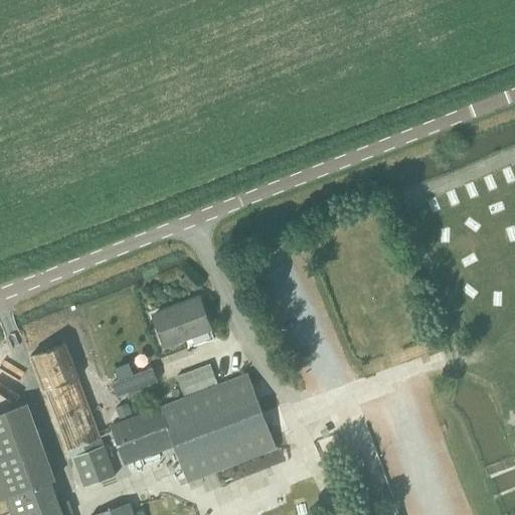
[(164,348),(211,331),(199,299),(153,316),(164,348)]
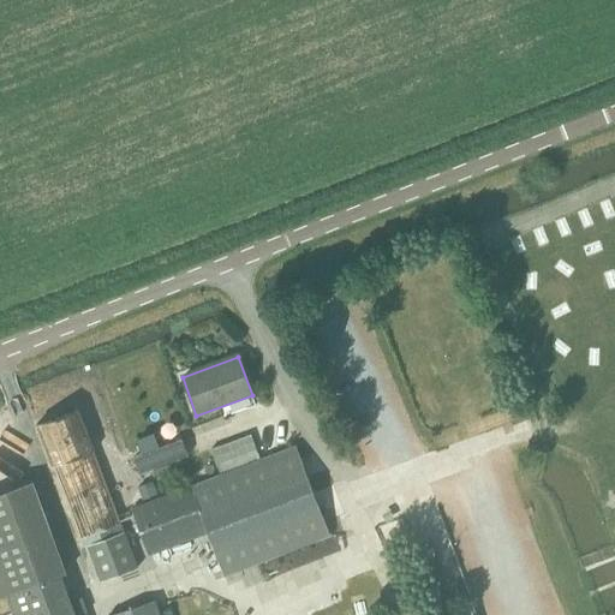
[(63,471),(70,494),(100,484),(91,461),(94,460),(78,413),(45,424),(60,472),(63,471)]
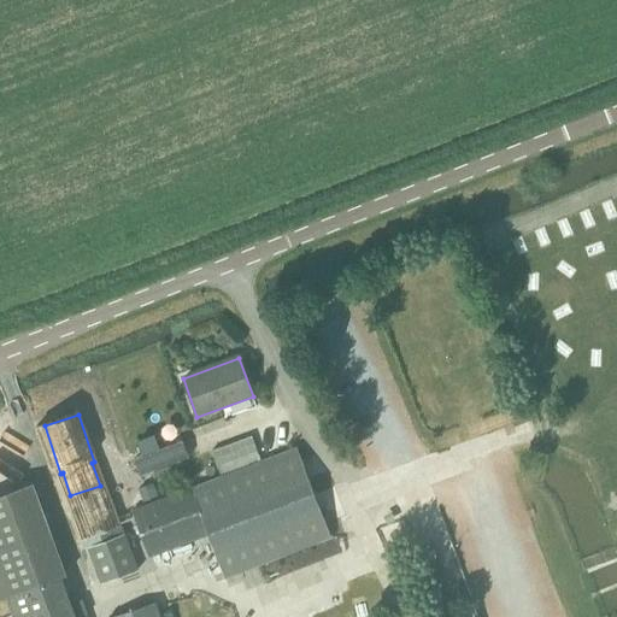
[(223,477),(133,512),(150,558),(207,536),(224,579),(331,538),(298,450),(223,477)]
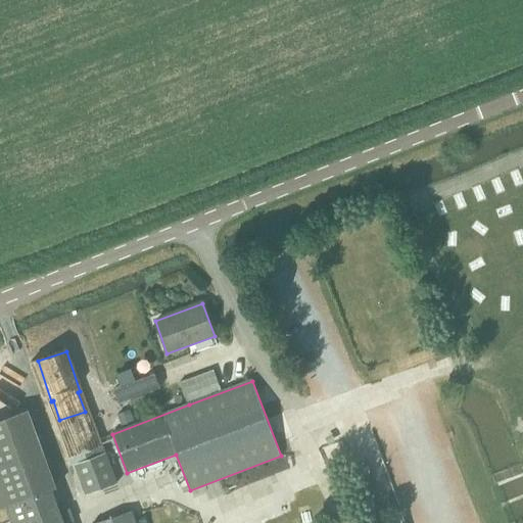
[(27,410),(0,419),(0,507),(5,506),(11,522),(63,522),(51,488),(54,487),(27,410)]
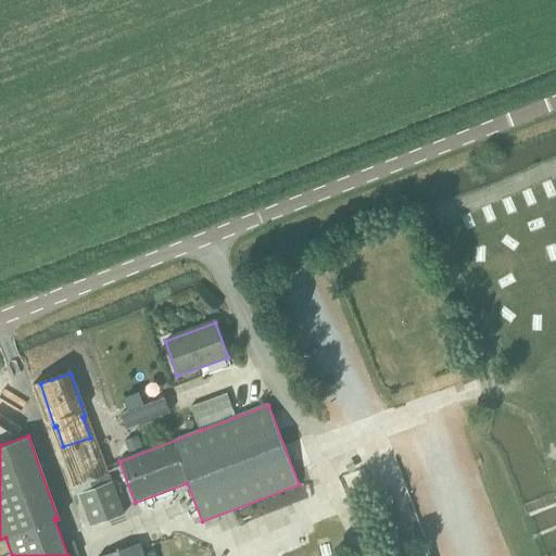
[(128,453),(142,449),(139,437),(125,442),(128,453)]
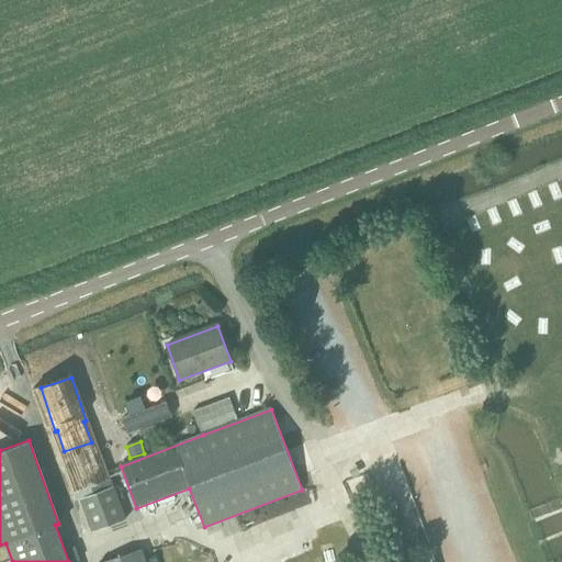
[(91,532),(125,519),(113,487),(79,501),(91,532)]
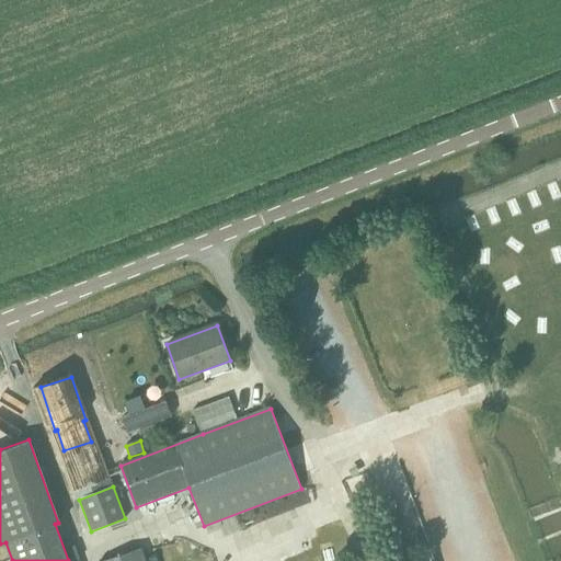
[(146,560),(141,548),(101,560),(146,560)]
